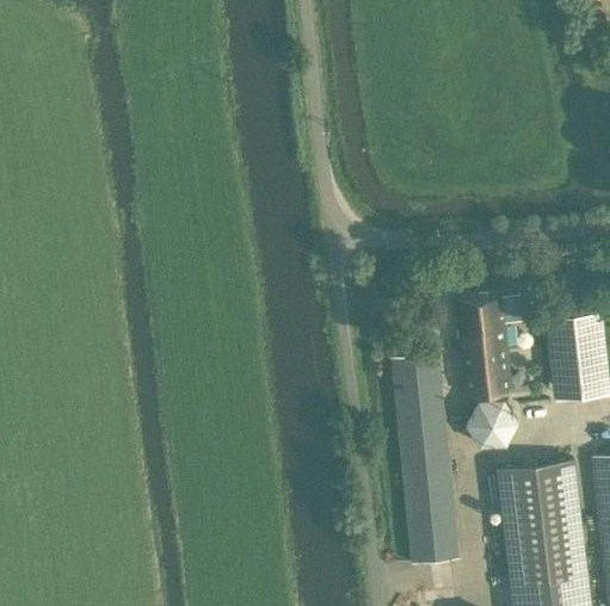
[(469,397),(512,394),(505,323),(531,321),(529,296),(460,302),(469,397)]
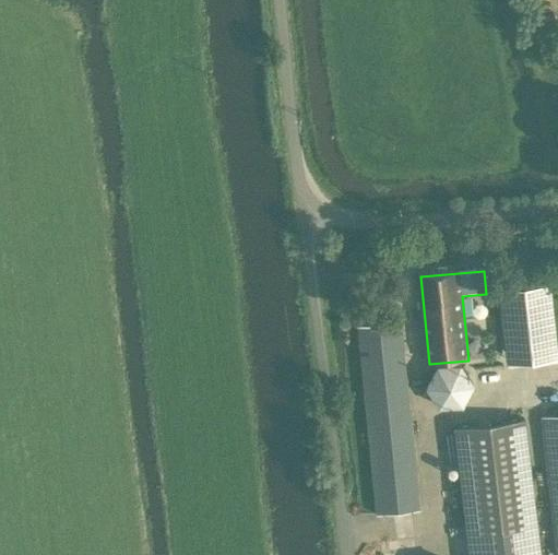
[(548,290),(505,294),(511,359),(555,355),(548,290)]
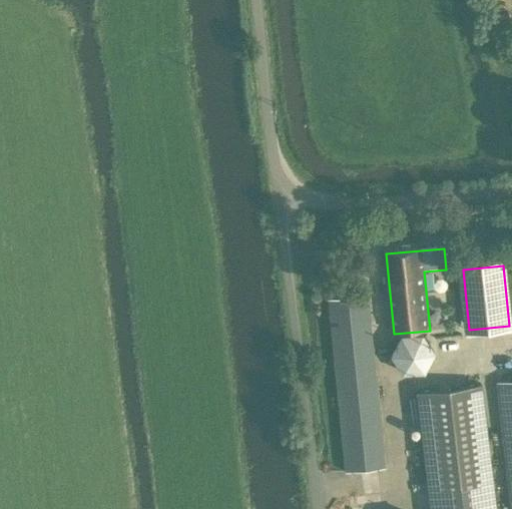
[(332,304),(349,476),(389,472),(372,300),(332,304)]
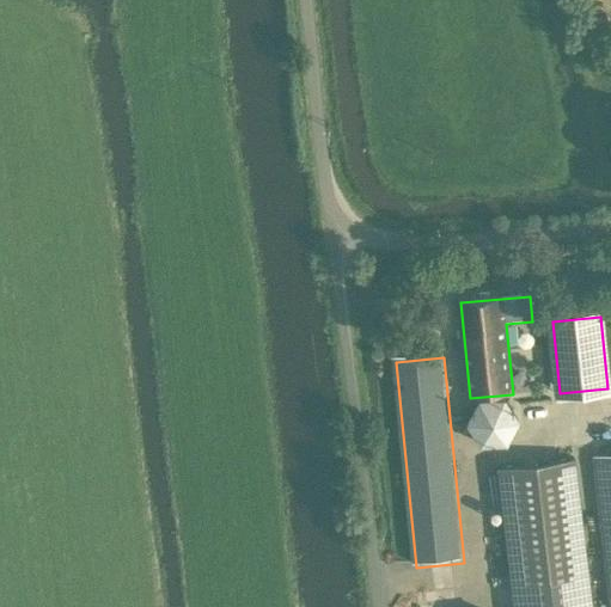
[(466,425),(481,448),(508,447),(520,423),(506,400),(480,403),(466,425)]
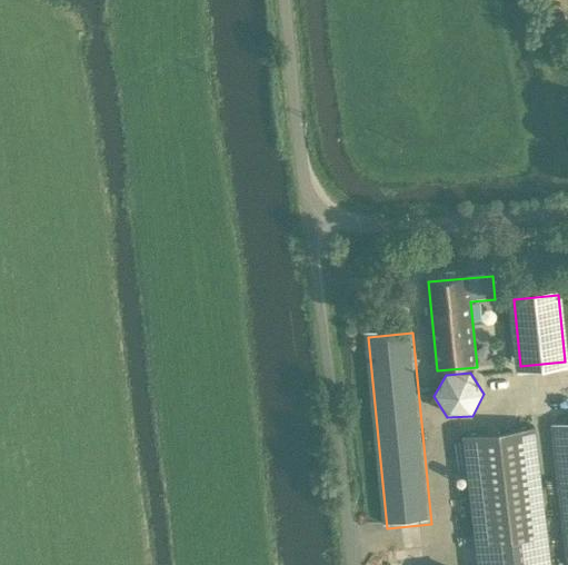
[(567,425),(552,428),(567,558),(567,425)]
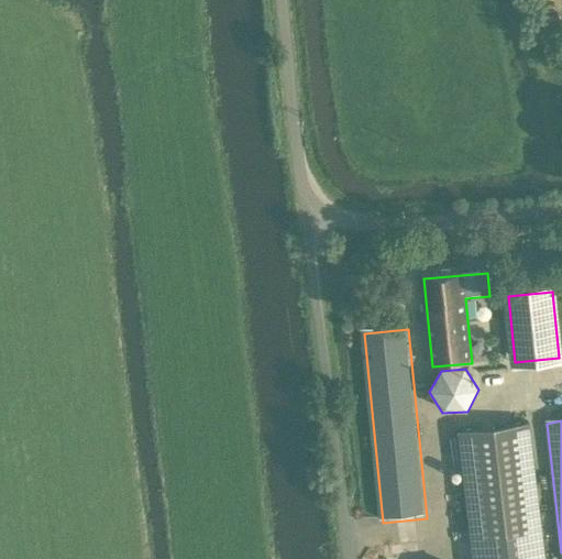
[(546,558),(529,425),(459,434),(474,558),(546,558)]
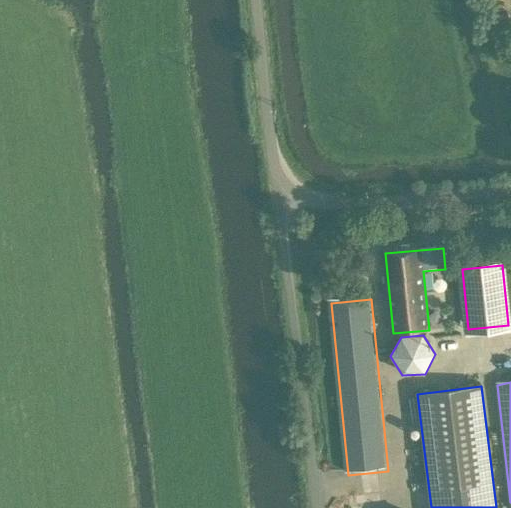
All buildings are outlined.
